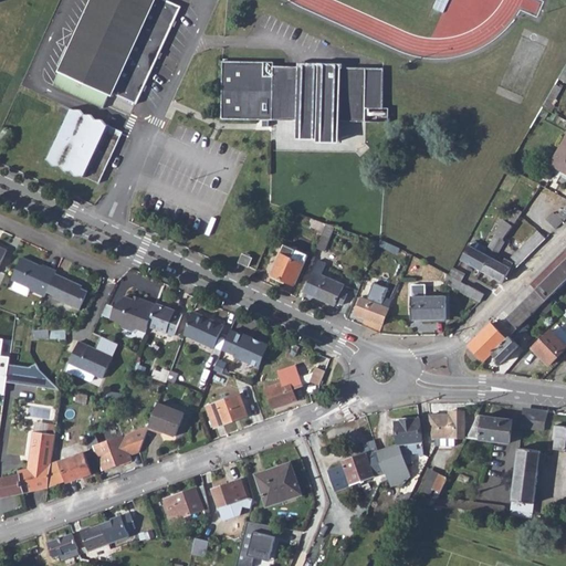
[(91,0),(52,83),(67,91),(103,107),(108,94),(112,95),(113,92),(136,104),(180,7),(174,3),(166,0),(91,0)]
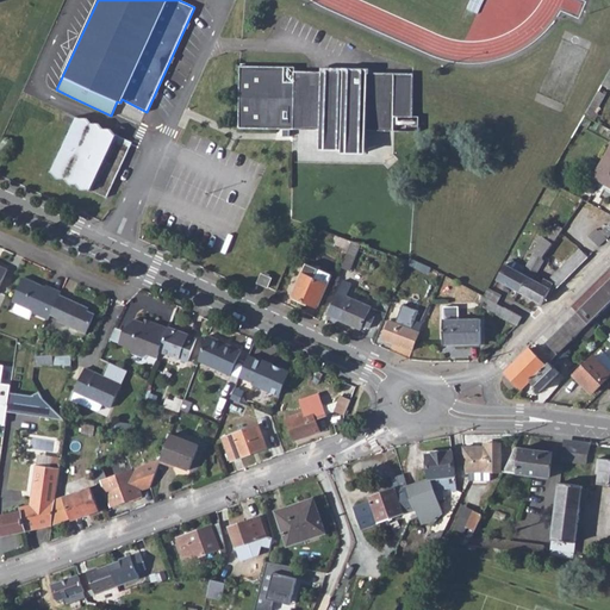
[(294,66),(240,64),(240,94),(237,126),(294,129),(294,148),(343,153),(343,155),(367,155),(367,135),(419,135),(419,114),(414,114),(414,73),(369,72),(369,66),(321,64),(321,70),(294,69),(294,66)]
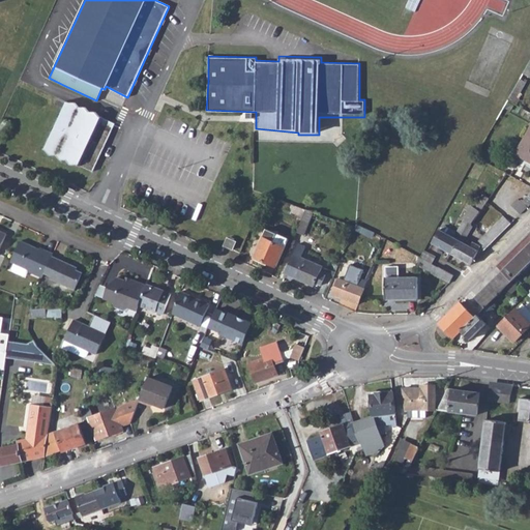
[(521,78),(513,90),(520,93),(526,82),(523,81),(521,78)]
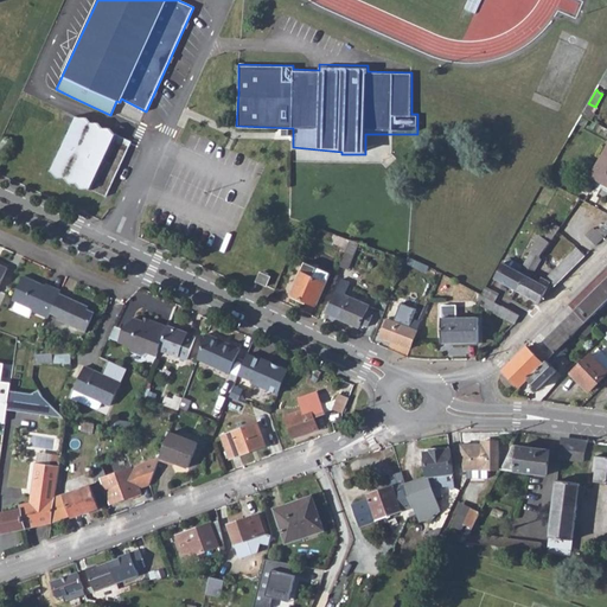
[(588,103),(582,114),(592,119),(594,114),(596,109),(595,107),(588,103)]
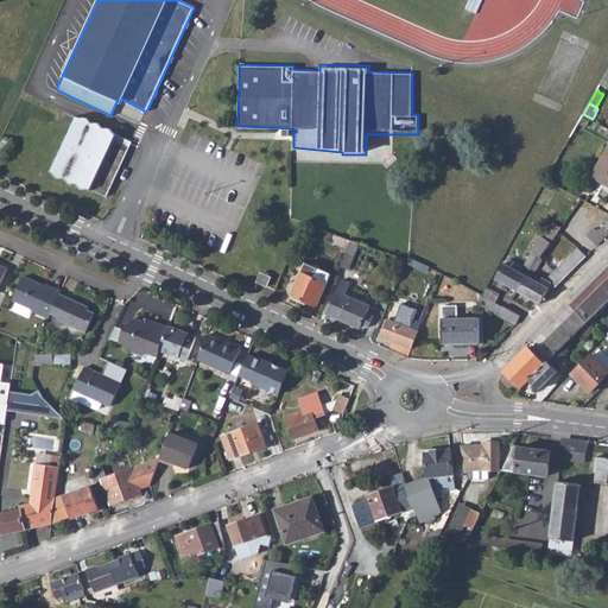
[(67,131),(50,169),(54,171),(57,176),(58,177),(65,176),(71,183),(78,182),(82,188),(89,188),(106,195),(132,141),(114,133),(109,127),(103,128),(99,122),(92,122),(87,116),(80,118),(74,115),(67,131)]
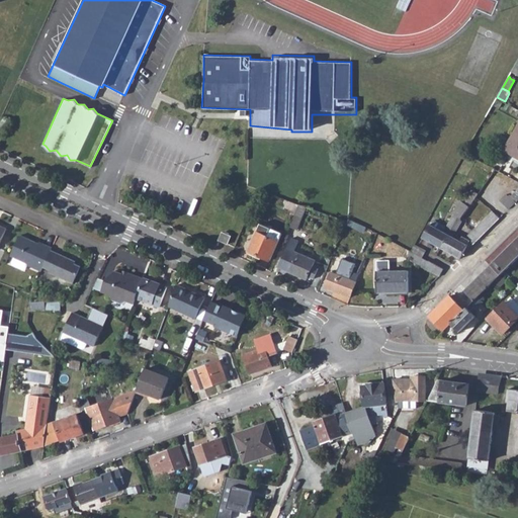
[(517,124),(504,150),(517,158),(517,124)]
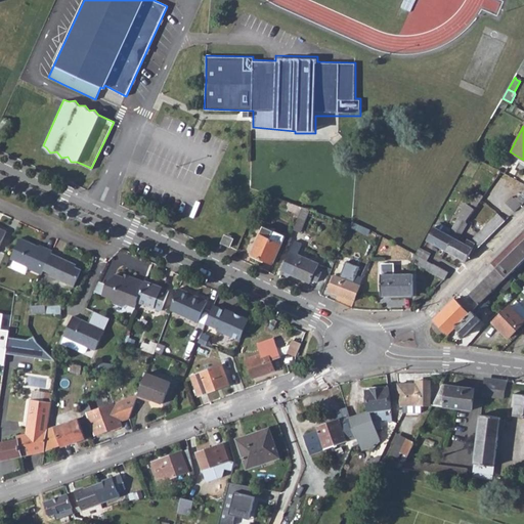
[(461,217),(459,220),(462,222),(464,219),(467,221),(483,198),(477,193),(469,205),(467,203),(457,216),(461,217)]
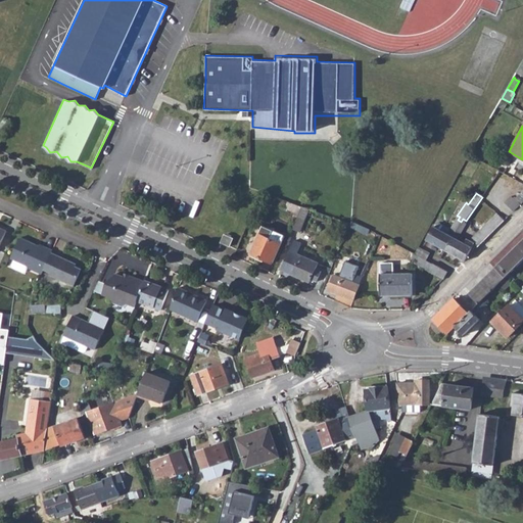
[(302,205),(288,200),(286,204),(289,205),(287,209),(299,214),(302,205)]
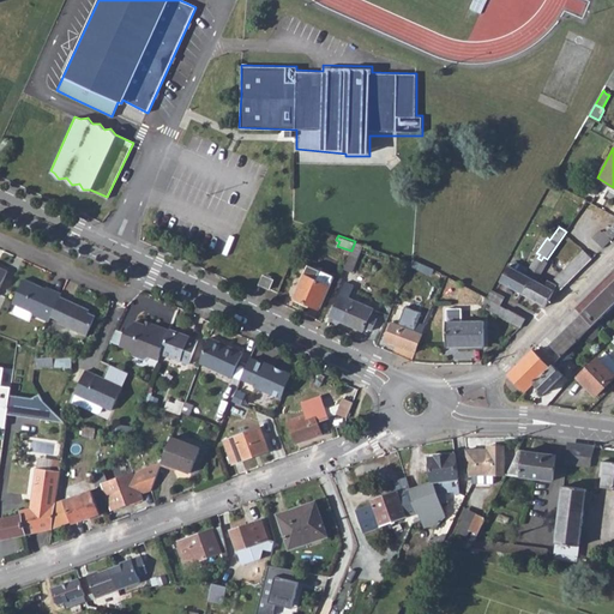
[(351,251),(344,268),(351,271),(363,245),(355,241),(351,251)]
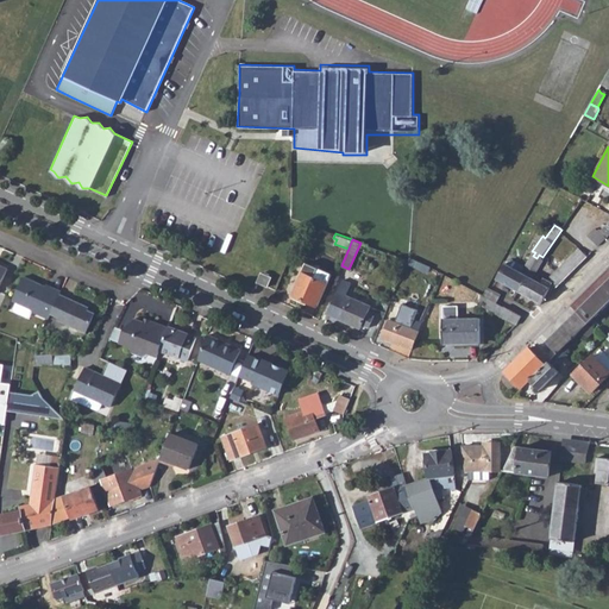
[(547,278),(556,287),(586,256),(578,248),(547,278)]
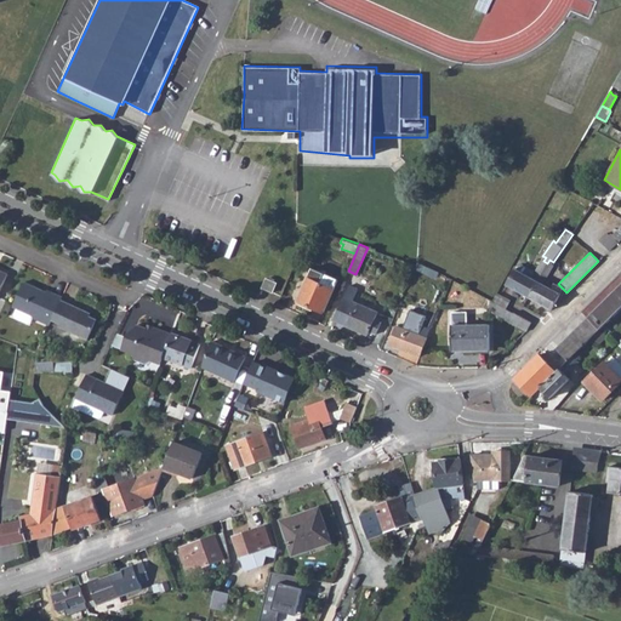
[(542,260),(536,269),(548,275),(553,266),(551,265),(553,262),(550,260),(547,263),(543,261),(542,260)]
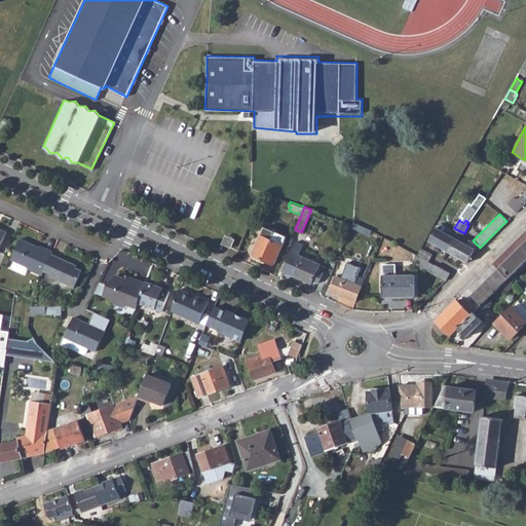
[(341,221),(339,226),(349,230),(351,225),(341,221)]
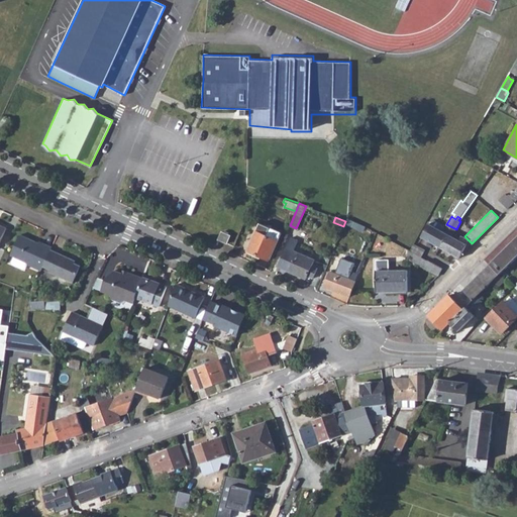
[(432,219),(430,224),(442,230),(445,225),(432,219)]
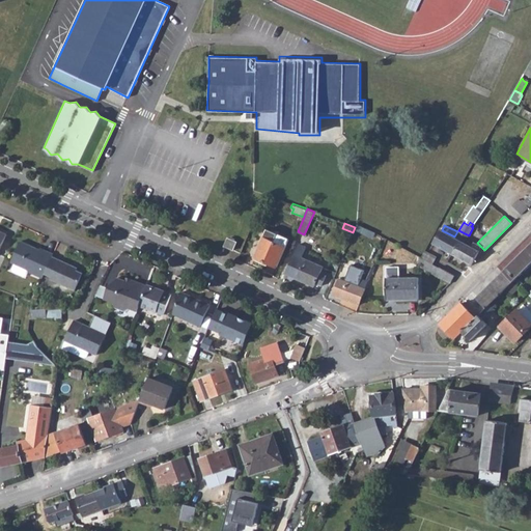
[(454,236),(442,230),(440,229),(431,244),(451,254),(459,240),(465,243),(469,235),(458,230),(457,231),(454,236)]
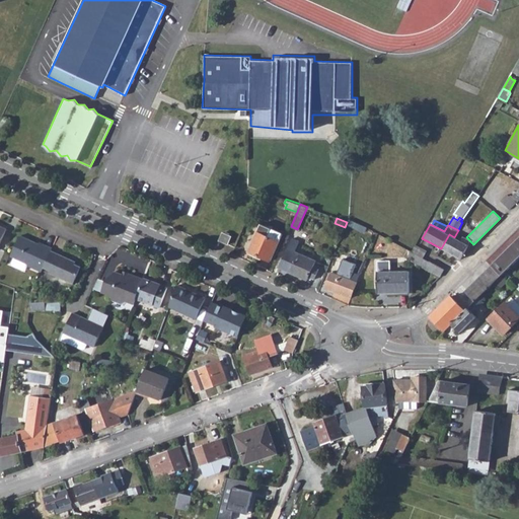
[(518,229),(487,262),(492,267),(501,276),(518,257),(518,229)]
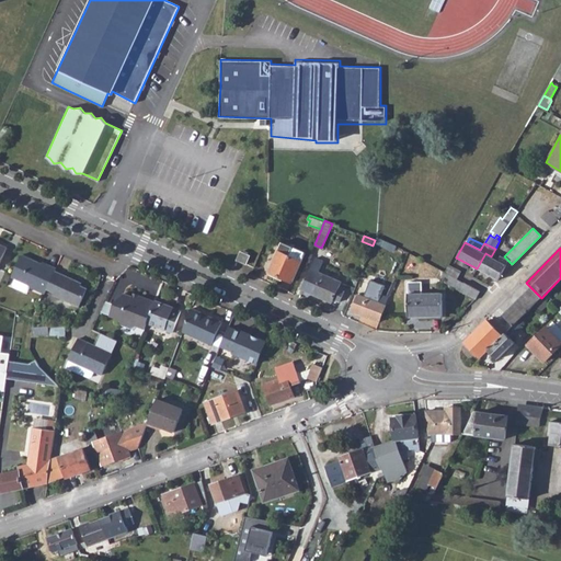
[(240,251),(237,260),(247,264),(250,255),(240,251)]
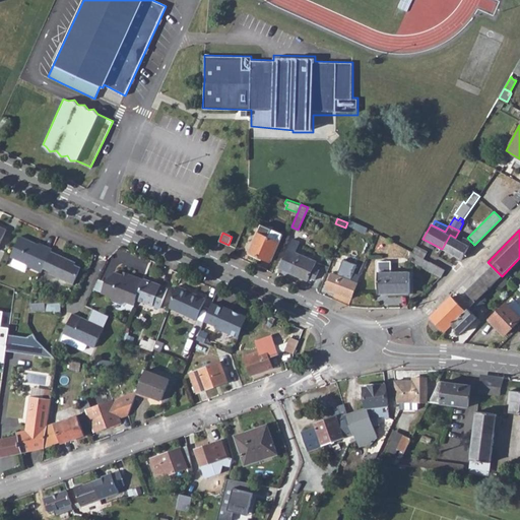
[(258,233),(249,252),(271,261),(279,242),(258,233)]
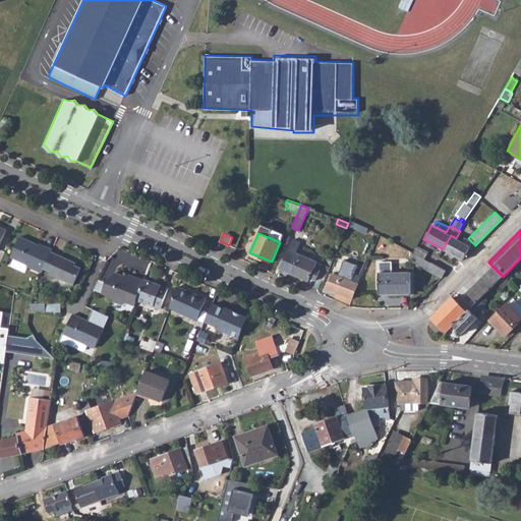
[(451,235),(443,249),(461,258),(463,259),(465,255),(470,245),(456,238),(451,235)]
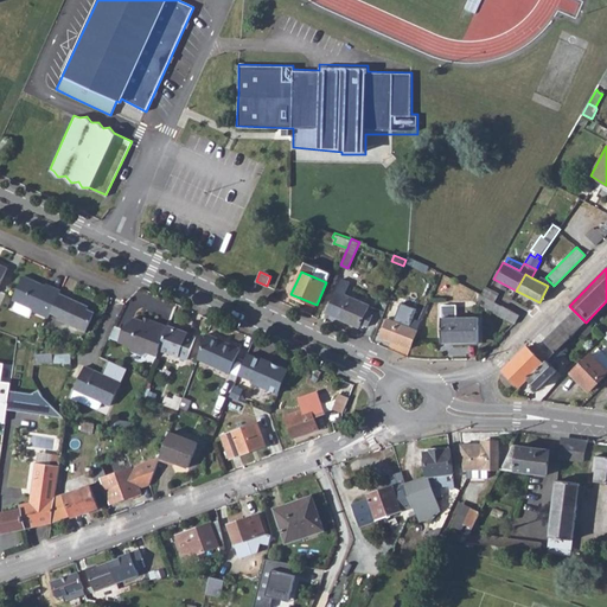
[(34,310),(50,317),(51,312),(61,292),(62,288),(52,285),(51,287),(25,275),(14,299),(18,301),(16,307),(17,310),(29,315),(32,314),(34,310)]
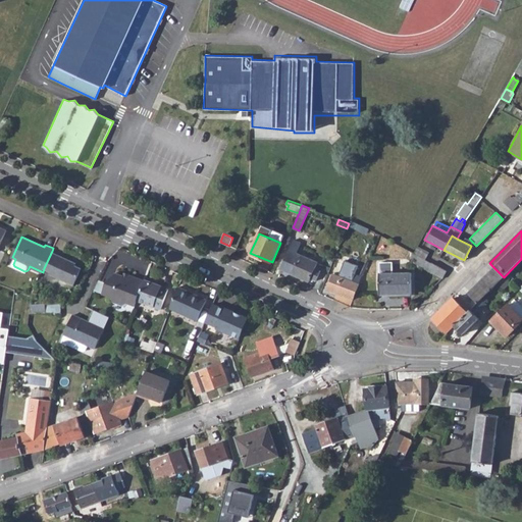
[(294,240),(282,265),(293,270),(292,273),(309,281),(311,277),(316,279),(319,270),(315,268),(317,261),(296,252),(300,243),(294,240)]
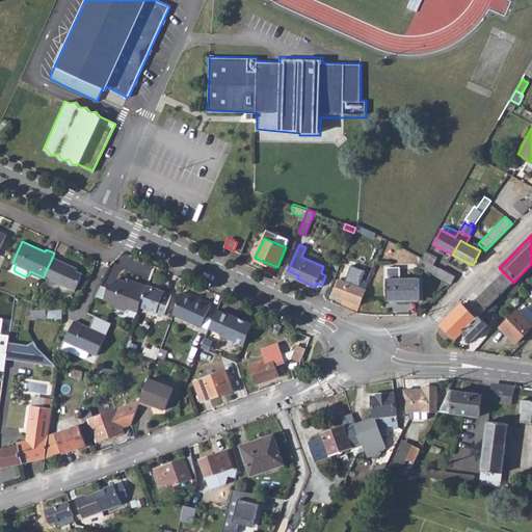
[(425,251),(422,258),(432,264),(436,258),(425,251)]
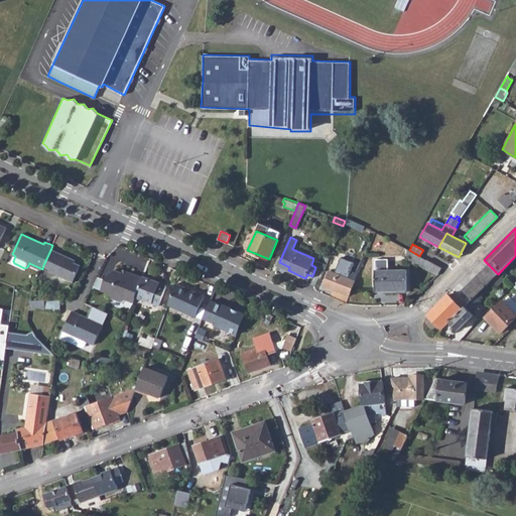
[(51,248),(43,265),(50,268),(50,270),(75,281),(82,264),(76,261),(72,260),(73,257),(51,248)]
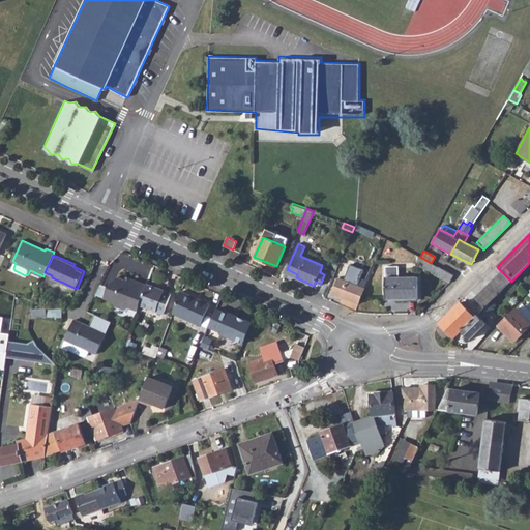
[(415,255),(411,262),(433,274),(437,267),(431,263),(420,257),(415,255)]
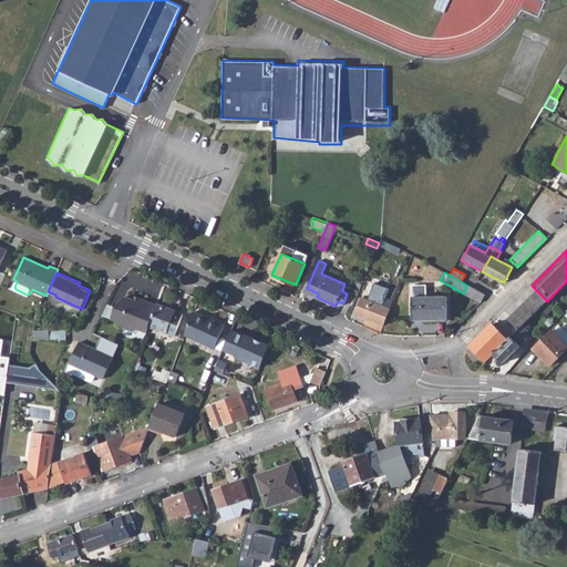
[(425,284),(412,285),(412,300),(413,319),(446,319),(445,296),(425,296),(425,284)]
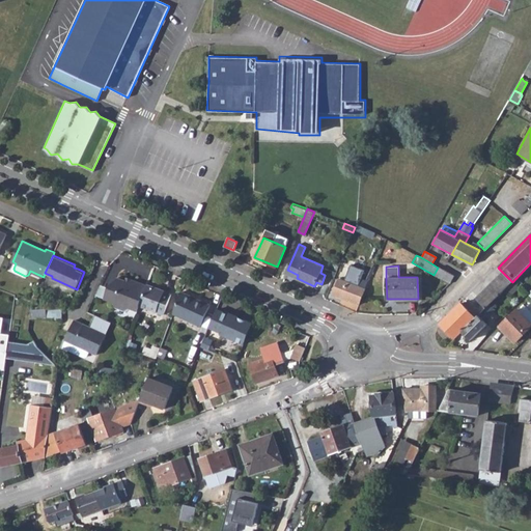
[(438,268),(434,275),(450,283),(453,276),(443,270),(438,268)]
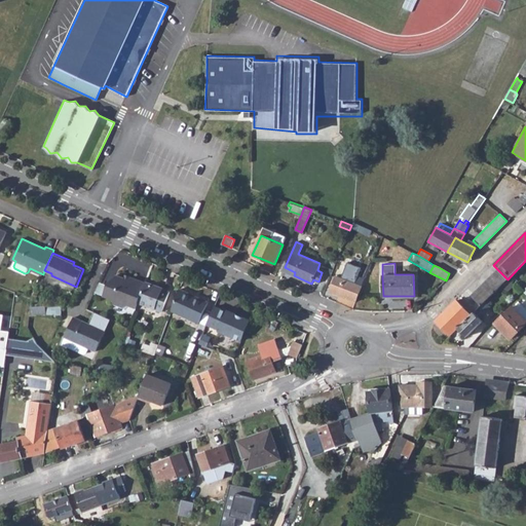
[(339,270),(337,276),(362,286),(364,282),(365,280),(339,270)]
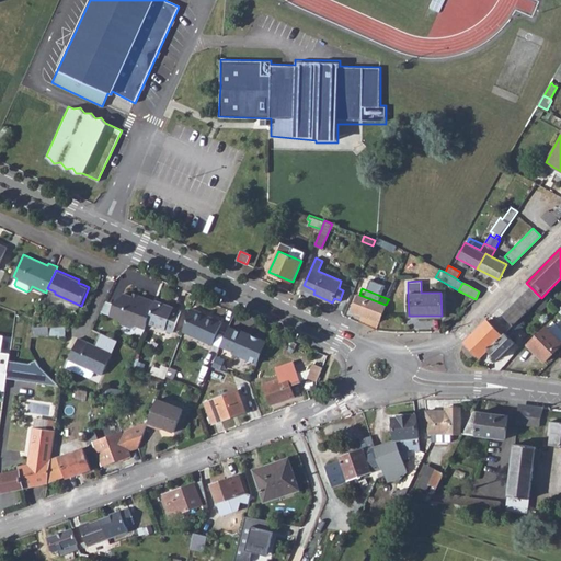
[(487,321),(466,342),(480,357),(489,350),(519,320),(534,306),(541,298),(531,288),(530,289),(525,295),(527,298),(505,319),(508,323),(504,327),(502,324),(496,329),(487,321)]
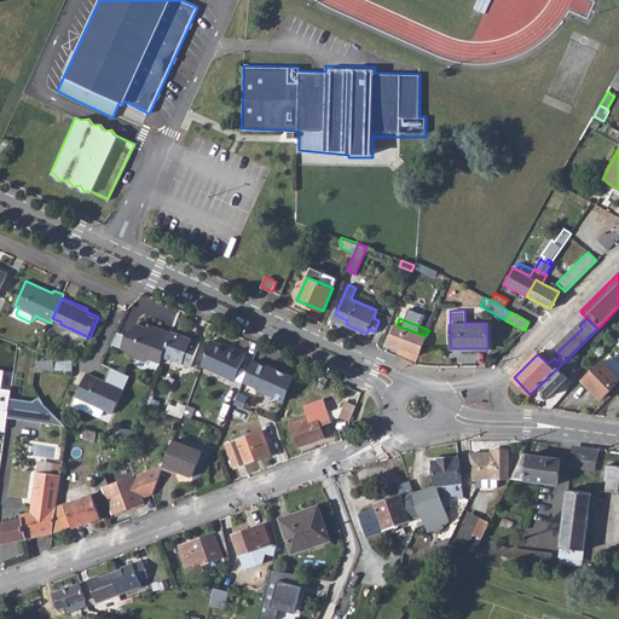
[(148,329),(148,325),(138,322),(129,329),(123,346),(133,350),(136,356),(146,359),(152,357),(162,360),(165,354),(173,333),(154,324),(150,330),(148,329)]
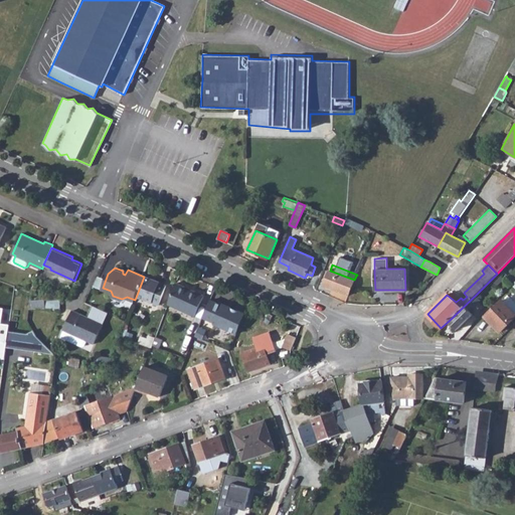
[(354,280),(330,271),(328,270),(322,285),(348,295),(354,280)]
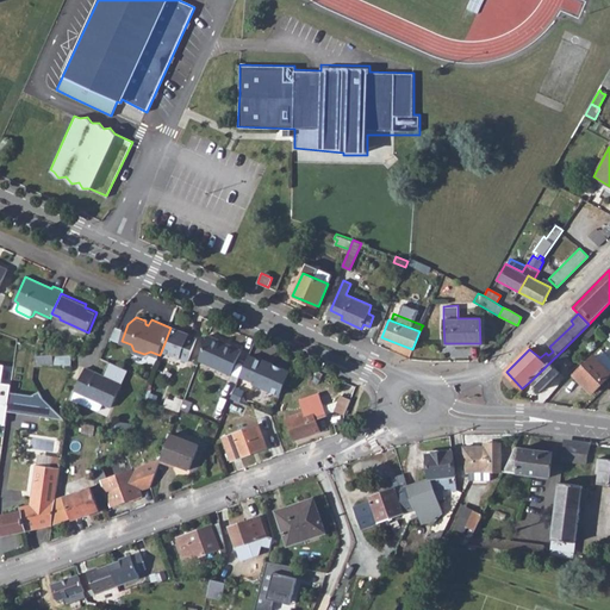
[(589,324),(580,332),(587,340),(596,331),(589,324)]
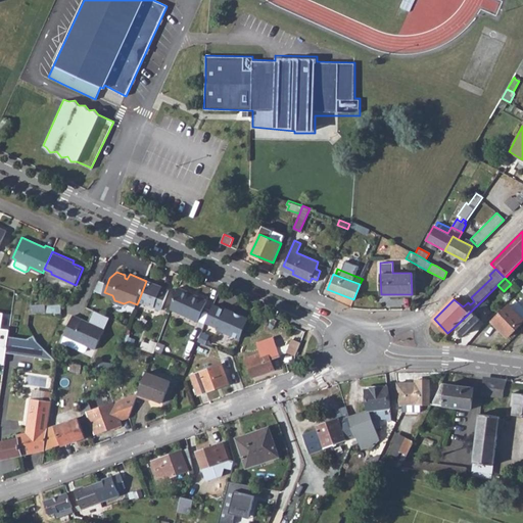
[(146,281),(139,299),(160,310),(169,290),(162,287),(162,286),(147,279),(146,281)]
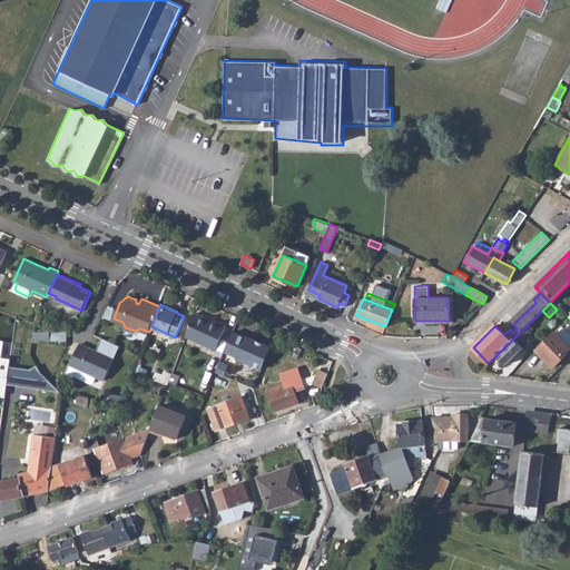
[(105,316),(111,320),(116,307),(109,305),(105,316)]
